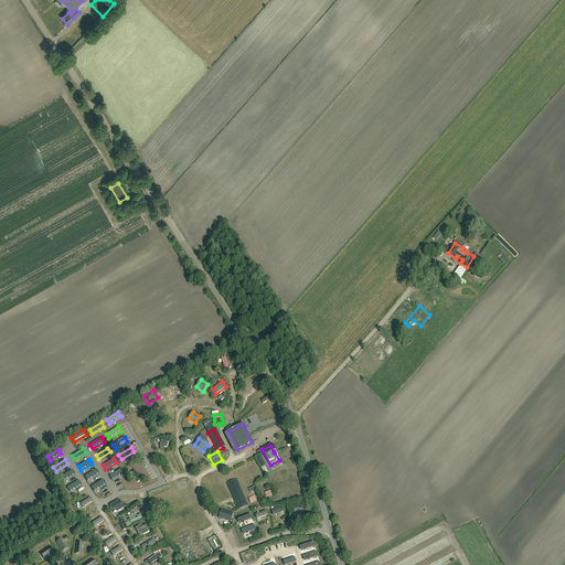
[(142,468),(139,471),(147,480),(150,477),(142,468)]
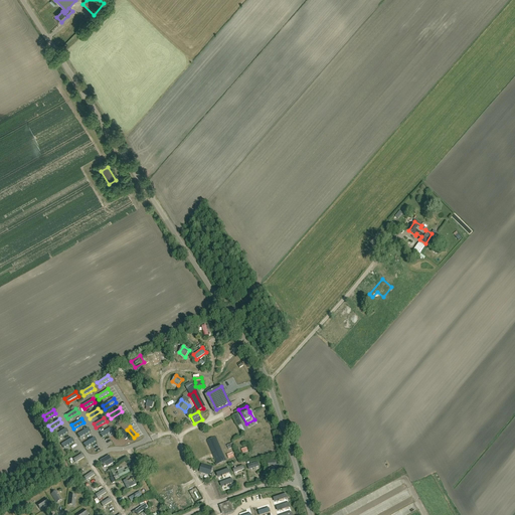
[(79,438),(90,432),(88,427),(77,435),(79,438)]
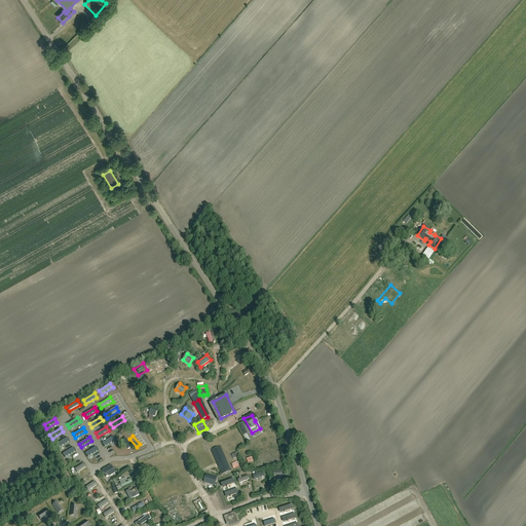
[(104,447),(115,440),(112,437),(102,443),(104,447)]
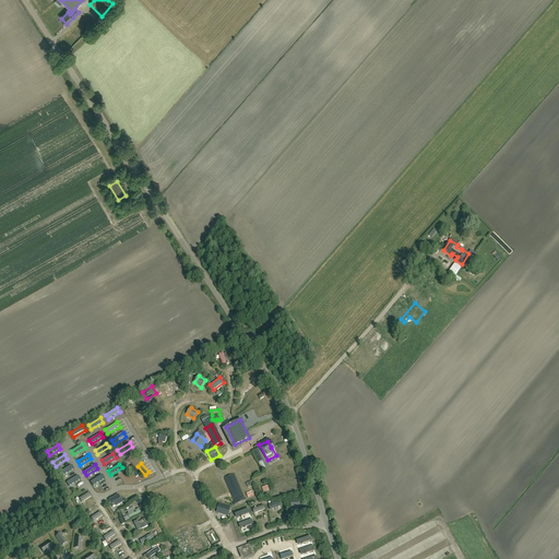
[(62,476),(73,470),(71,465),(60,472),(62,476)]
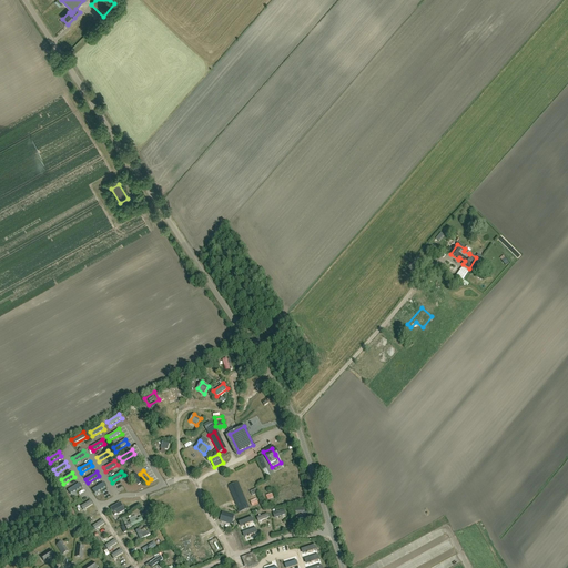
[(130,477),(130,478),(139,486),(143,480),(134,473),(130,477)]
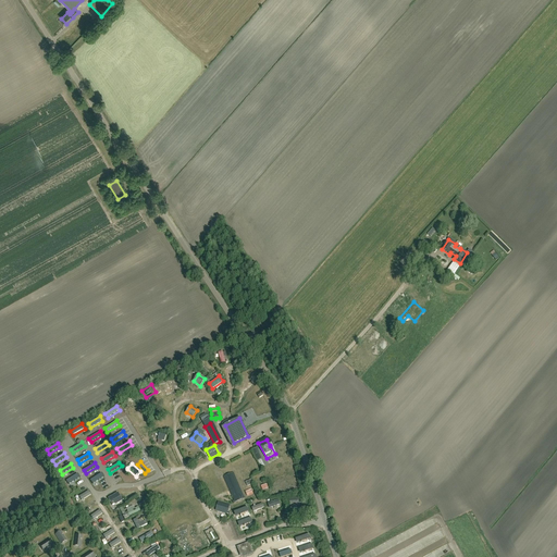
[(234,472),(223,477),(235,503),(246,498),(234,472)]
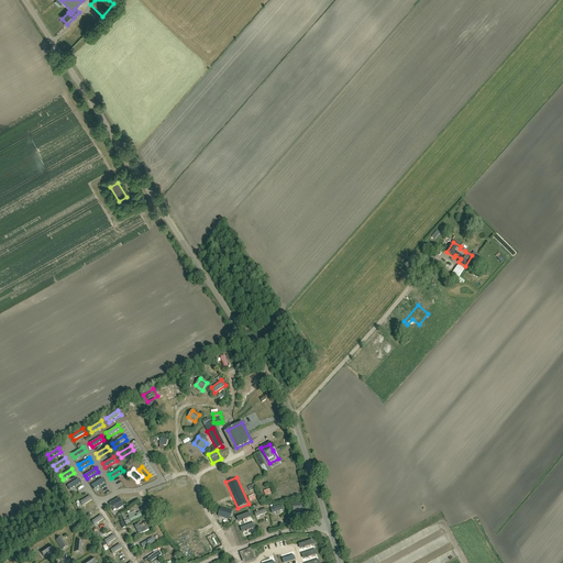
[(69,489),(80,483),(78,478),(66,486),(69,489)]
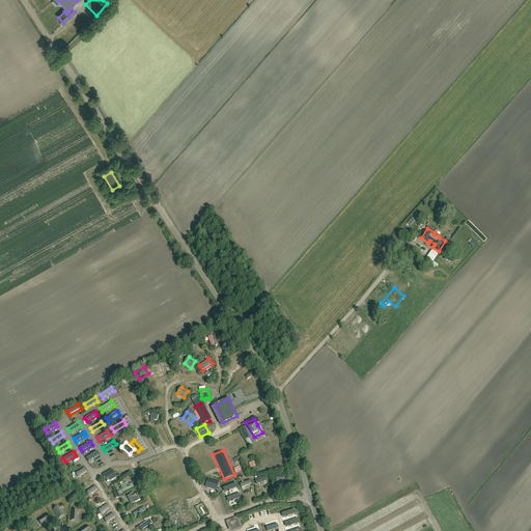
[(88,462),(99,454),(96,451),(86,457),(88,462)]
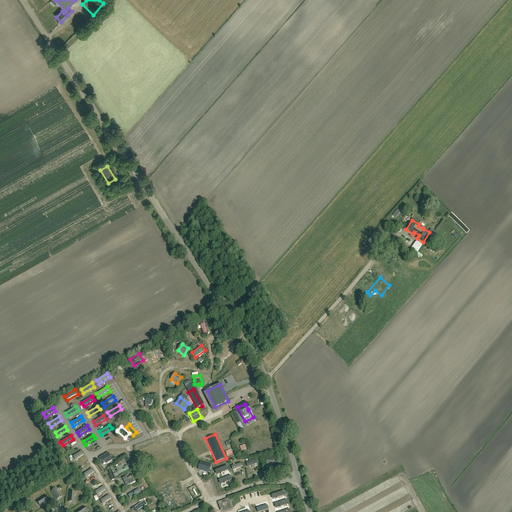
[(230,448),(224,451),(227,456),(233,453),(230,448)]
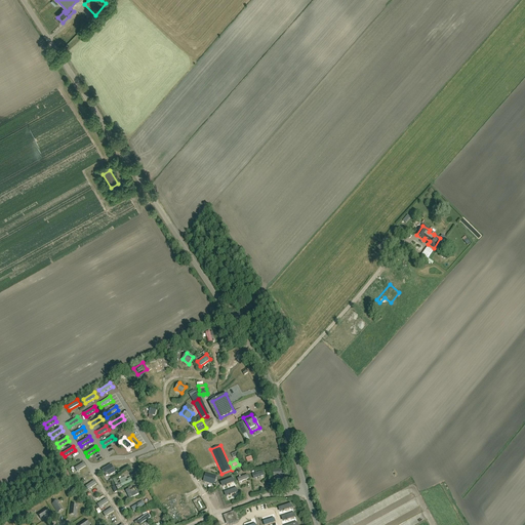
[(77,472),(86,467),(83,462),(74,469),(77,472)]
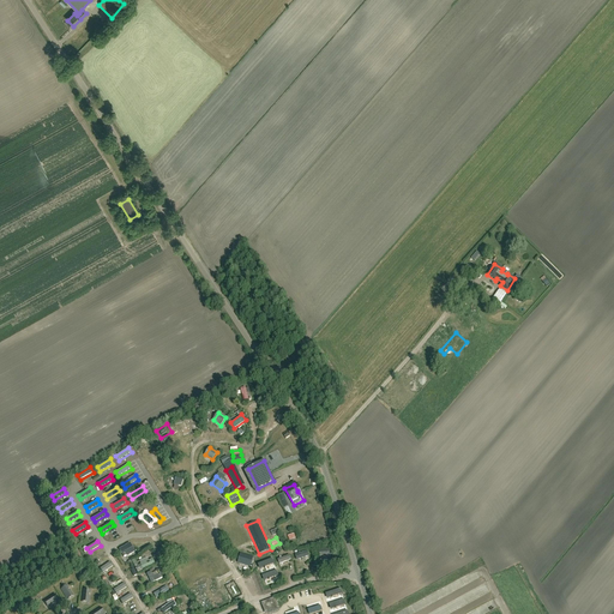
[(130,543),(119,549),(121,554),(125,552),(127,557),(134,552),(130,543)]
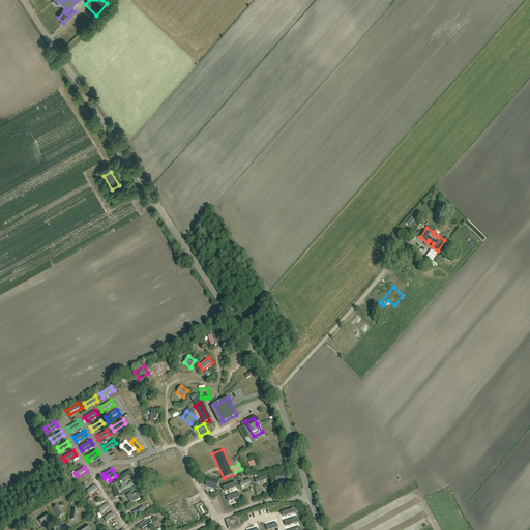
[(276,482),(285,481),(284,473),(275,474),(276,482)]
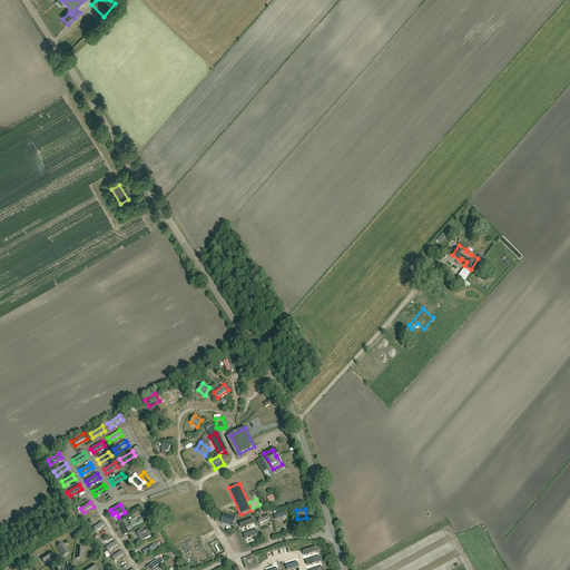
[(285,511),(274,514),(276,521),(287,518),(285,511)]
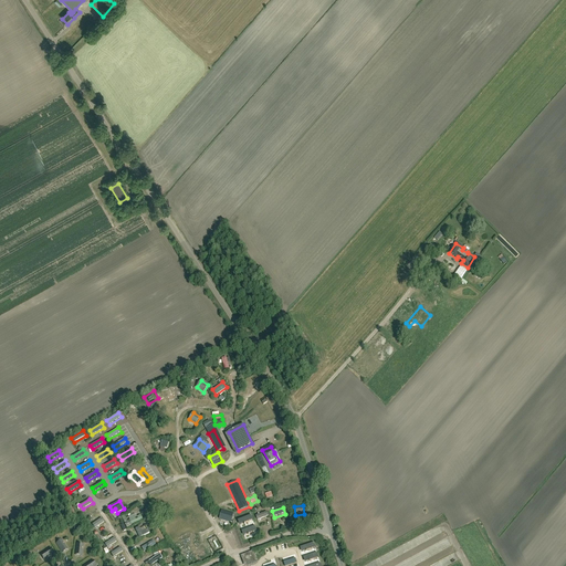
[(228,522),(230,513),(222,511),(220,519),(228,522)]
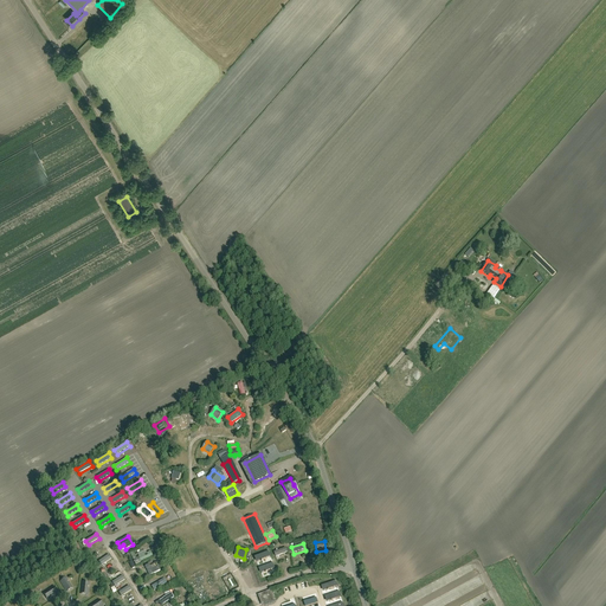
[(136,559),(133,560),(135,566),(141,562),(153,556),(150,552),(139,558),(136,559)]
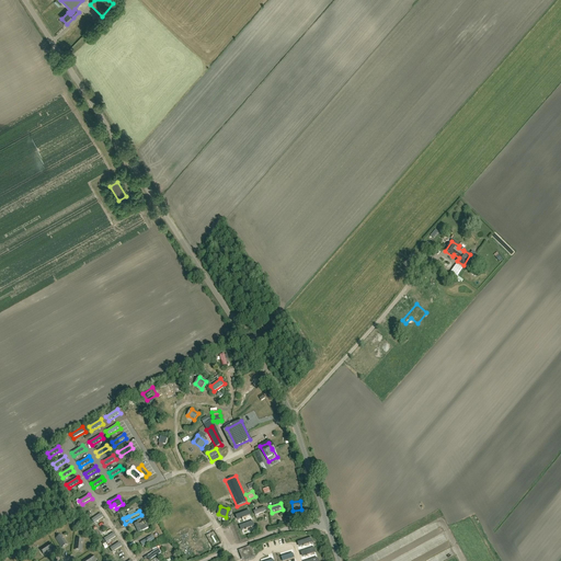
[(249,512),(236,516),(238,521),(250,516),(249,512)]
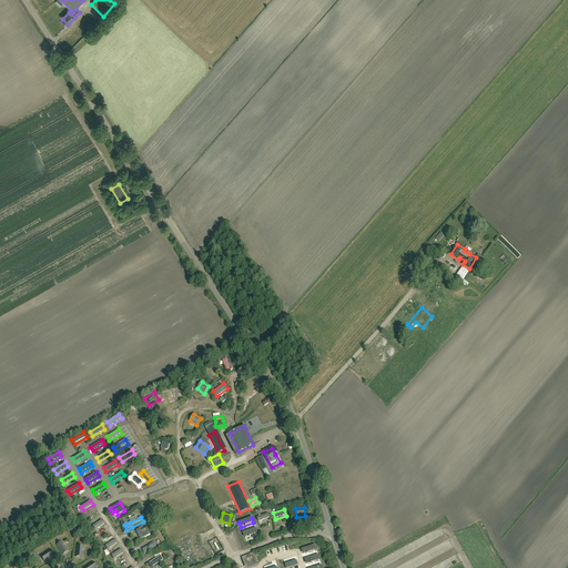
[(102,520),(92,526),(94,530),(104,524),(102,520)]
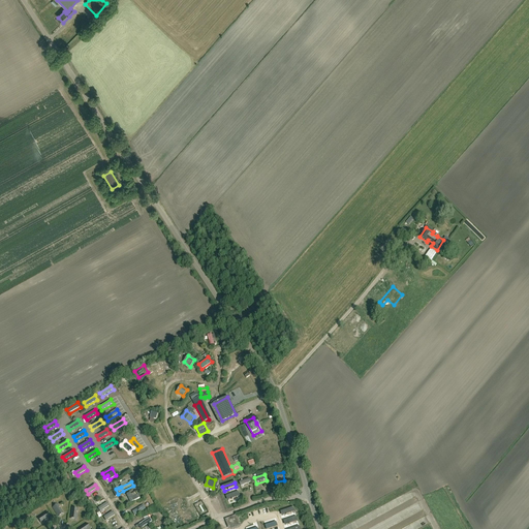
[(130,493),(126,494),(128,497),(130,502),(139,498),(138,495),(132,497),(130,493)]
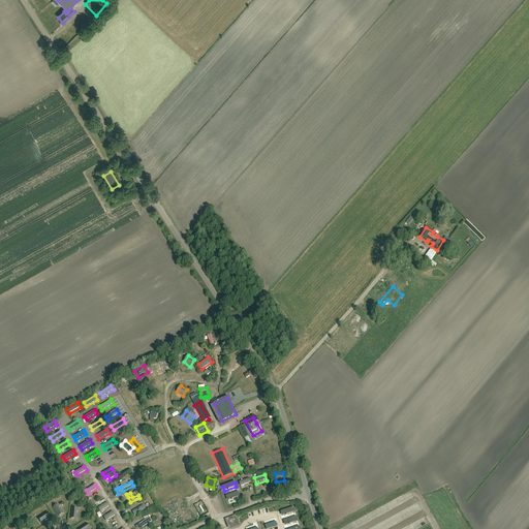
[(106,502),(97,508),(100,511),(109,506),(106,502)]
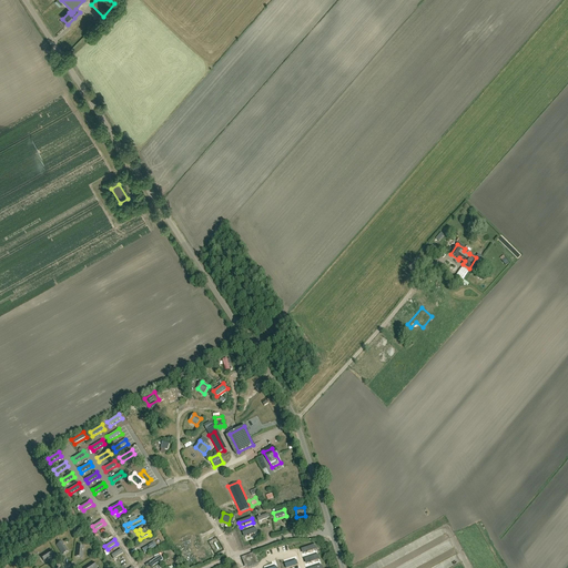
[(62,555),(68,550),(62,541),(57,545),(62,555)]
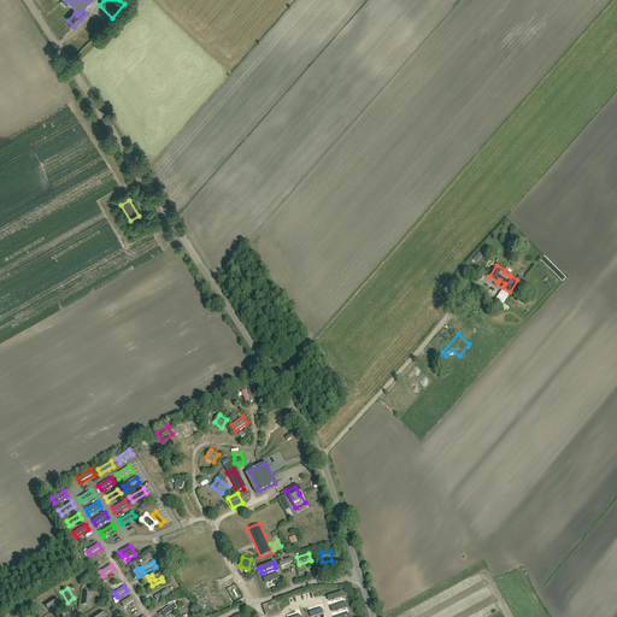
[(168,589),(154,597),(157,601),(170,594),(170,593),(168,589)]
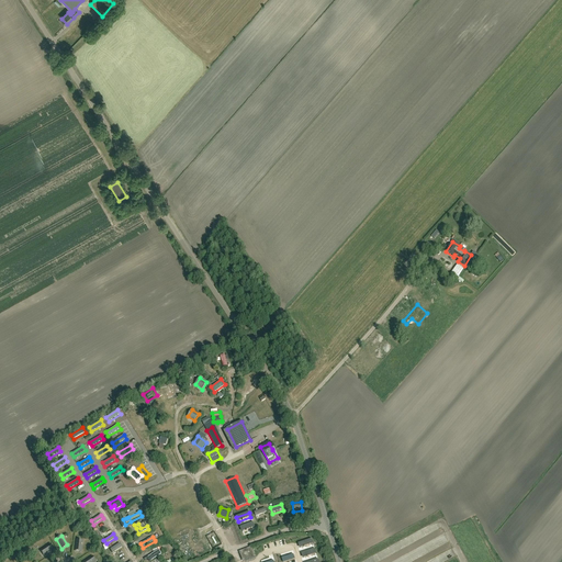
[(312,537),(299,541),(300,548),(314,543),(312,537)]
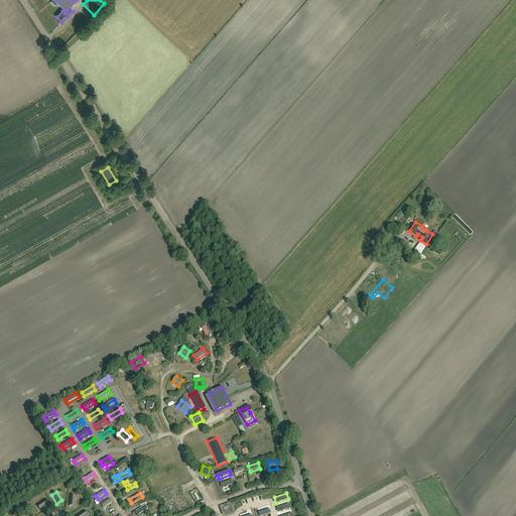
[(40,510),(48,505),(45,499),(36,505),(40,510)]
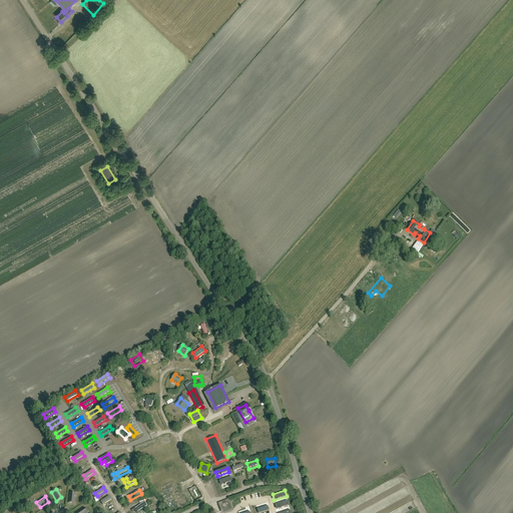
[(109,496),(100,501),(102,505),(111,499),(109,496)]
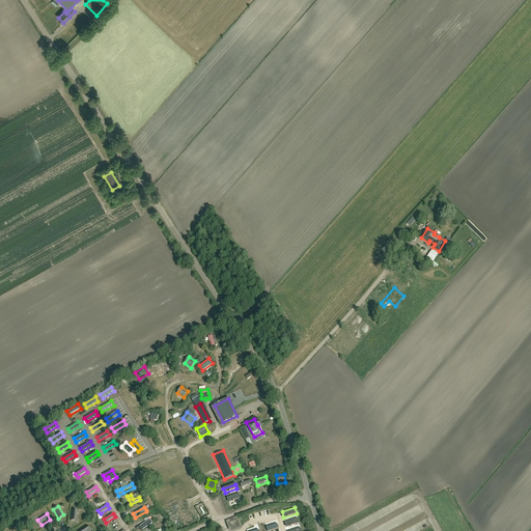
[(298,516),(284,521),(286,527),(300,523),(298,516)]
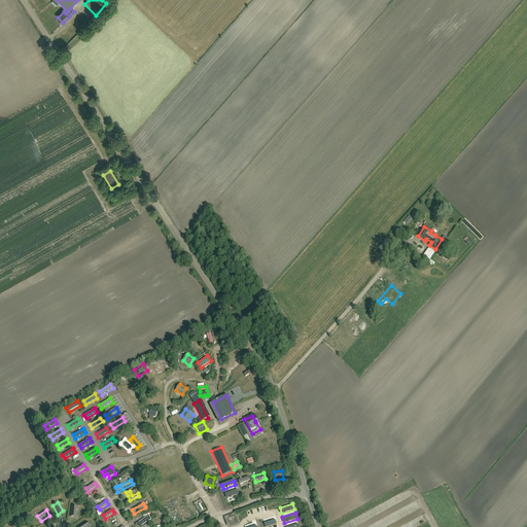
[(227,526),(239,522),(236,514),(224,518),(227,526)]
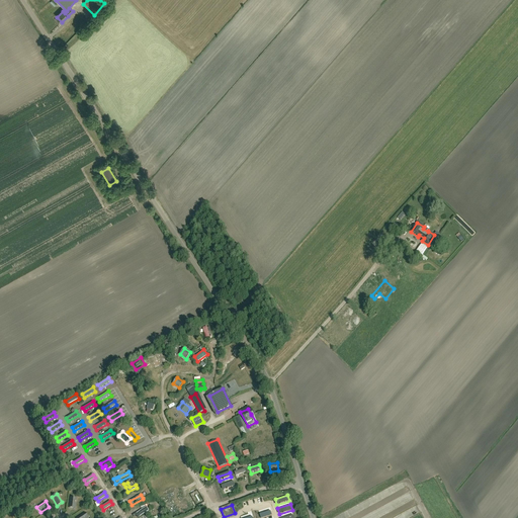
[(136,514),(135,514),(136,515),(138,517),(146,513),(148,511),(149,511),(147,507),(136,514)]
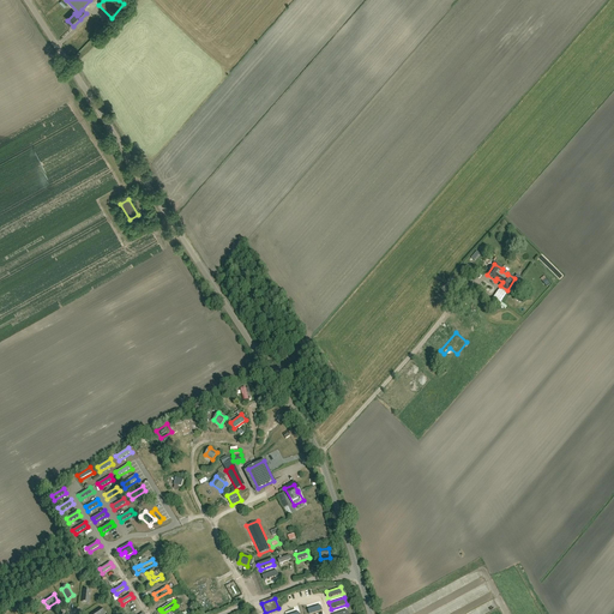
[(320,603),(307,608),(308,613),(323,609),(320,603)]
